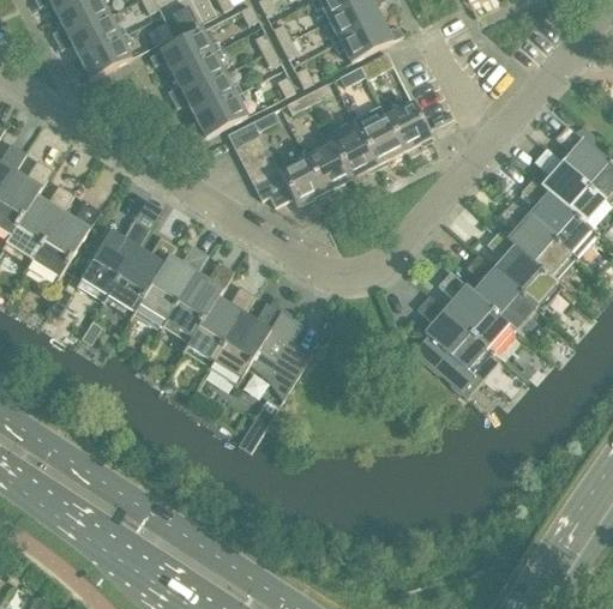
[(35,0),(38,7),(49,2),(56,16),(85,0),(35,0)]
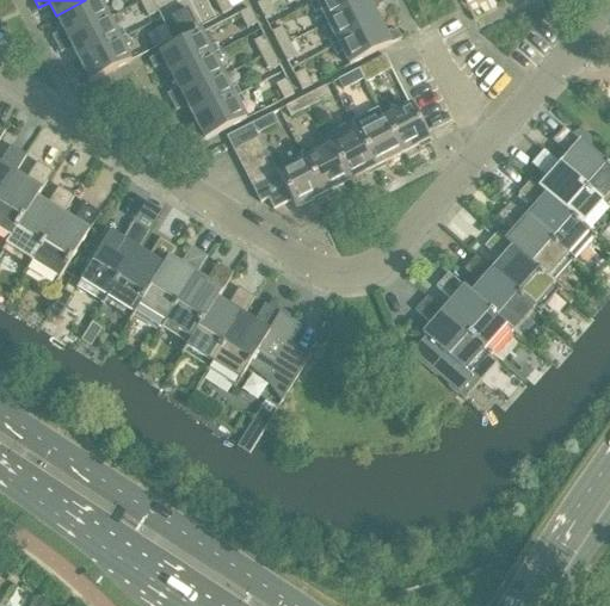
[(102,1),(104,0),(85,0),(56,16),(62,28),(51,33),(56,42),(109,14),(102,1)]
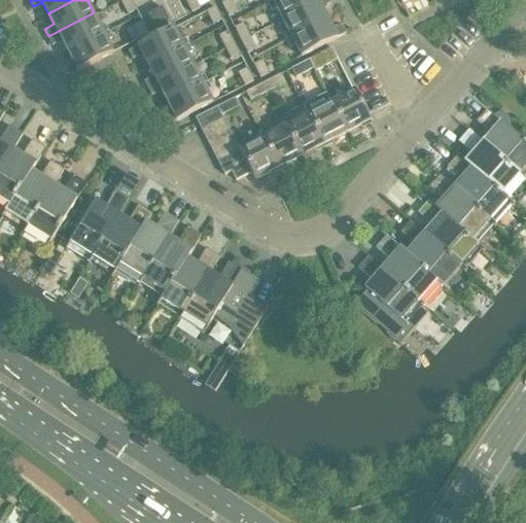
[(128,11),(137,7),(133,0),(121,0),(128,11)]
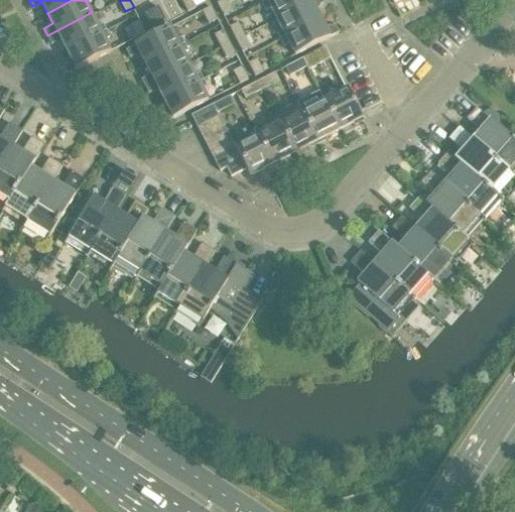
[(182,0),(187,9),(196,4),(192,0),(182,0)]
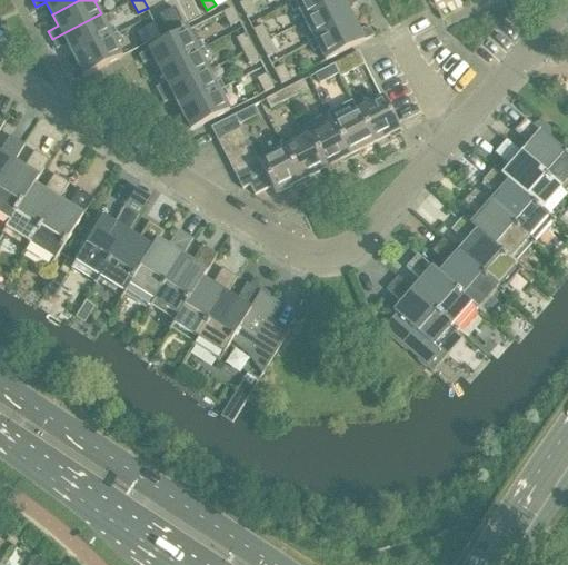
[(247,13),(256,9),(250,0),(239,0),(247,13)]
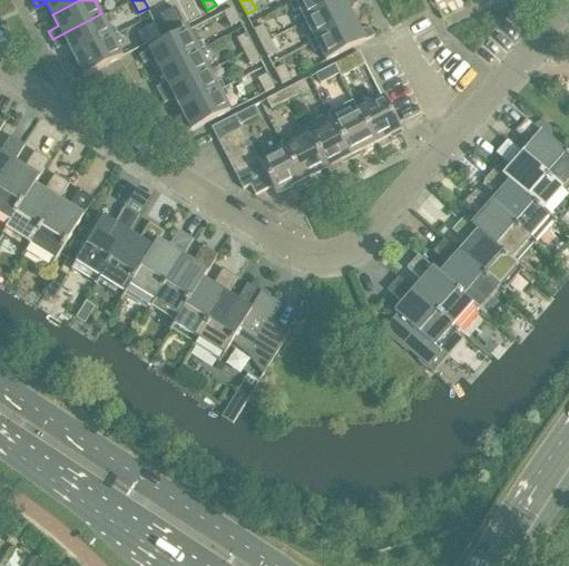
[(290,0),(294,8),(297,6),(304,18),(337,0),(290,0)]
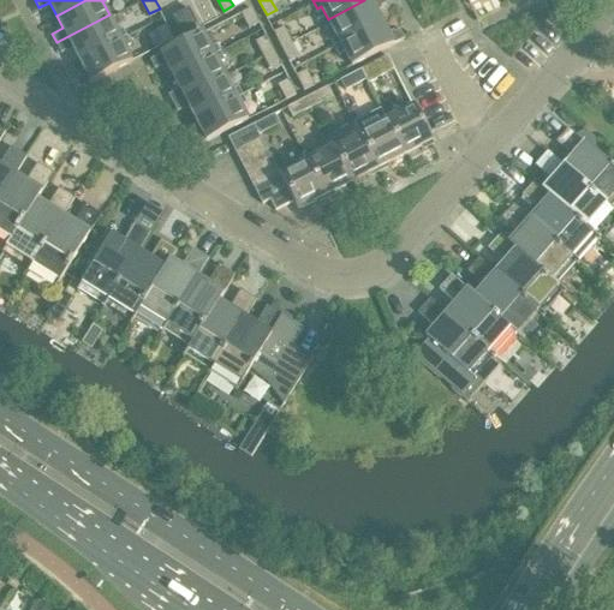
[(375,5),(383,0),(364,0),(328,19),(335,34),(331,36),(334,43),(382,18),(375,5)]
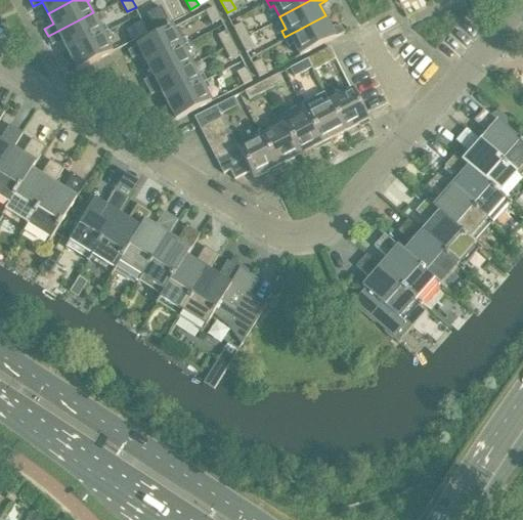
[(154,28),(169,20),(161,4),(145,11),(154,28)]
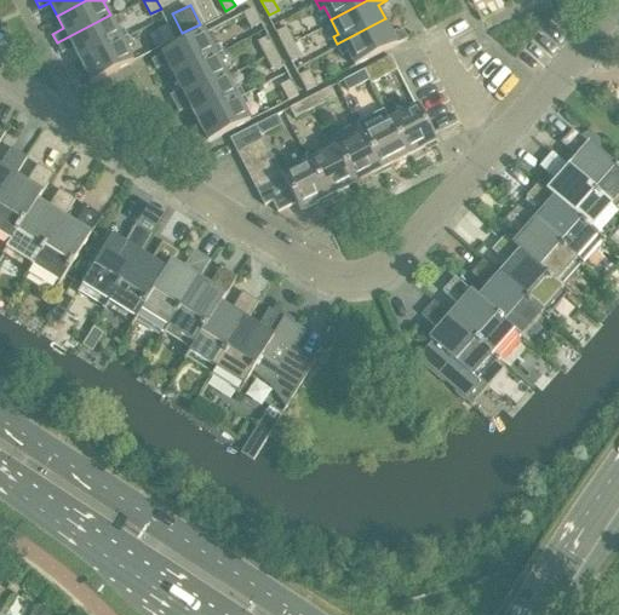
[(250,26),(259,21),(251,5),(242,10),(250,26)]
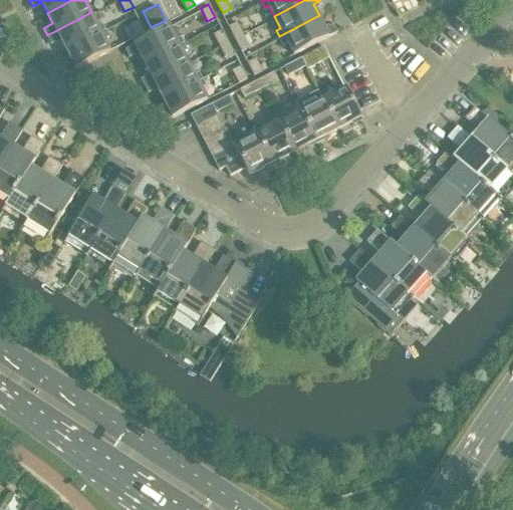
[(101,21),(97,23),(91,12),(47,35),(50,42),(59,37),(65,48),(105,28),(101,21)]
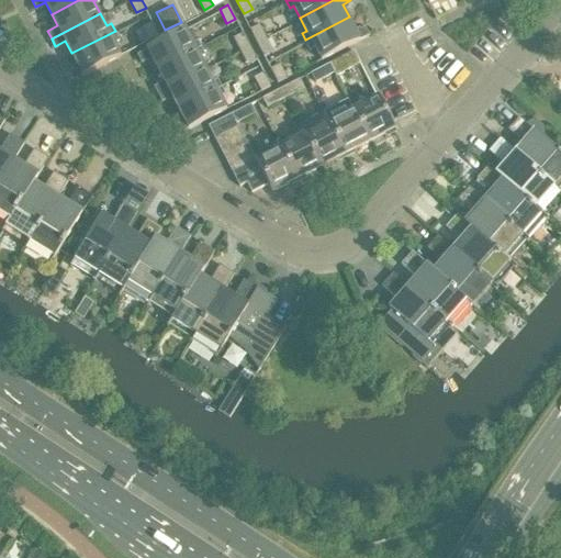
[(365,22),(355,28),(349,17),(305,40),(309,47),(314,44),(321,57),(369,32),(365,22)]
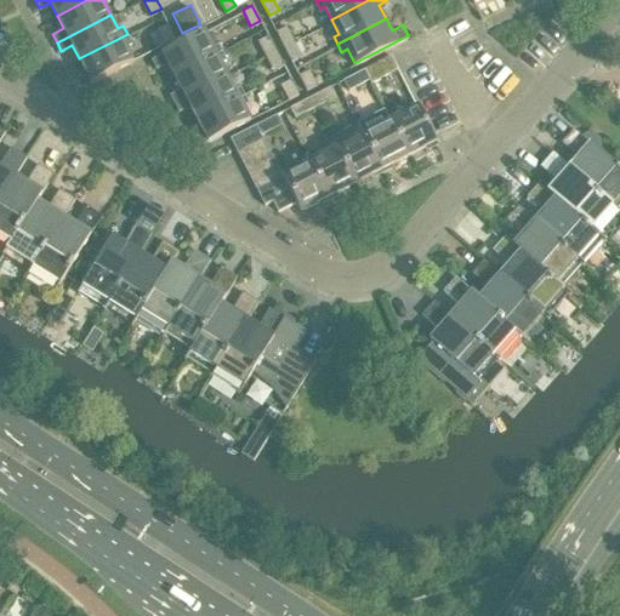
[(165,43),(176,36),(169,22),(158,28),(165,43)]
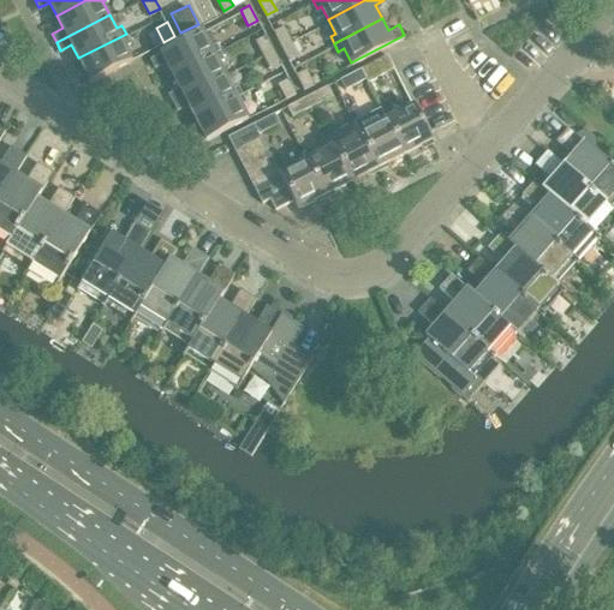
[(281,43),(291,39),(284,24),(274,29),(281,43)]
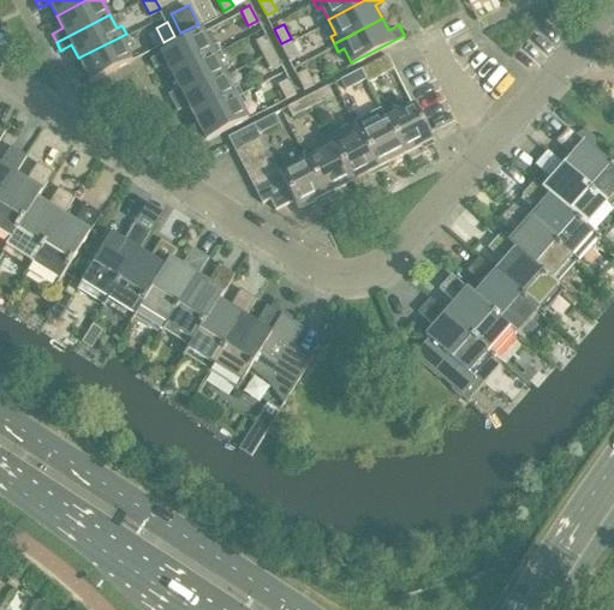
[(215,40),(209,43),(202,30),(149,58),(153,66),(164,60),(171,73),(220,49),(215,40)]
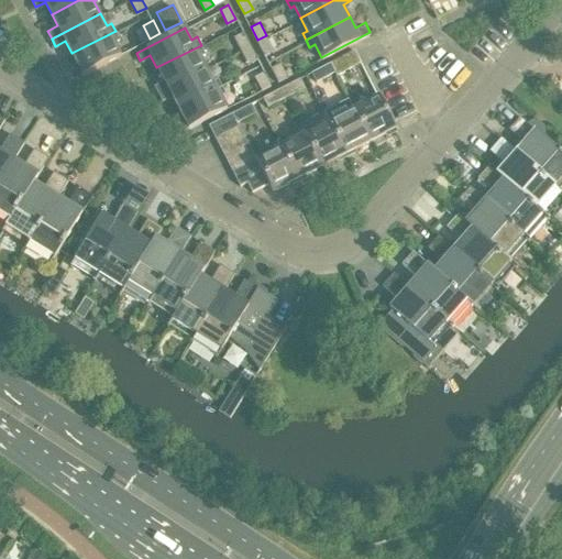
[(113,40),(119,37),(116,31),(72,53),(77,65),(67,70),(72,79),(121,53),(113,40)]
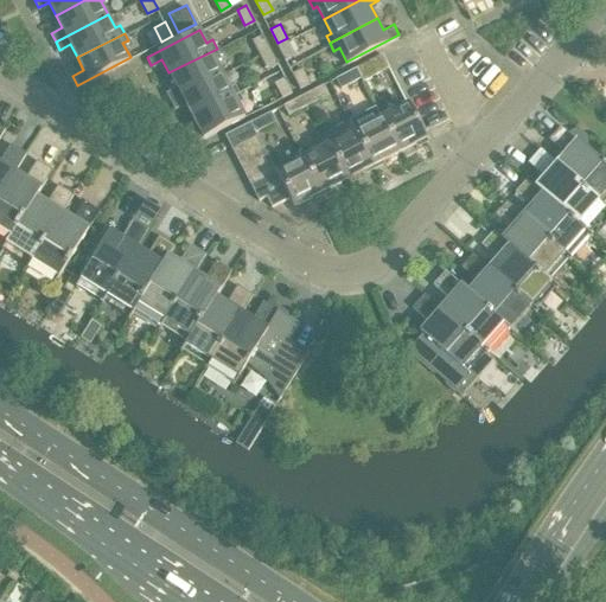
[(259,52),(268,47),(260,33),(252,37),(259,52)]
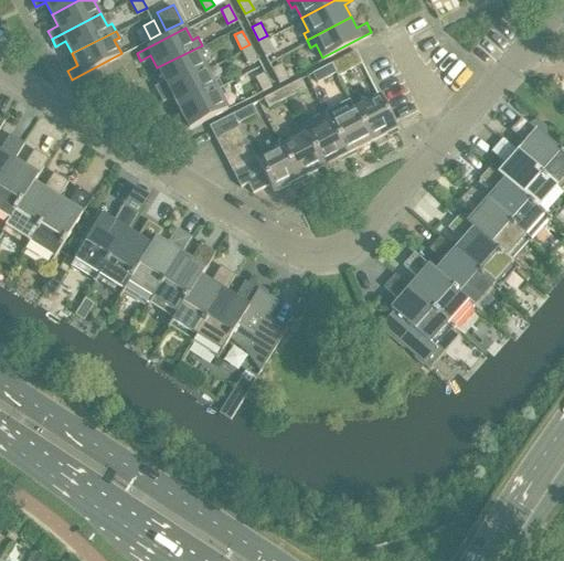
[(265,53),(274,49),(267,35),(258,40),(265,53)]
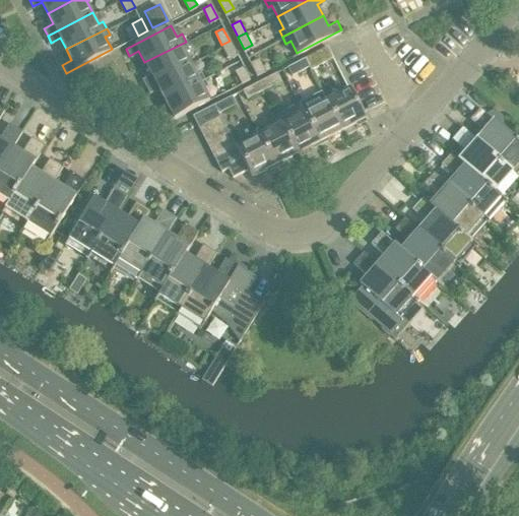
[(229,57),(236,53),(230,41),(221,45),(229,57)]
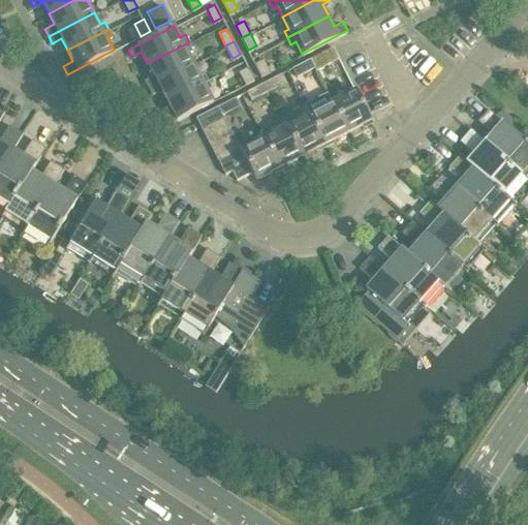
[(187,52),(192,50),(189,42),(147,63),(153,74),(144,80),(147,87),(193,63),(187,52)]
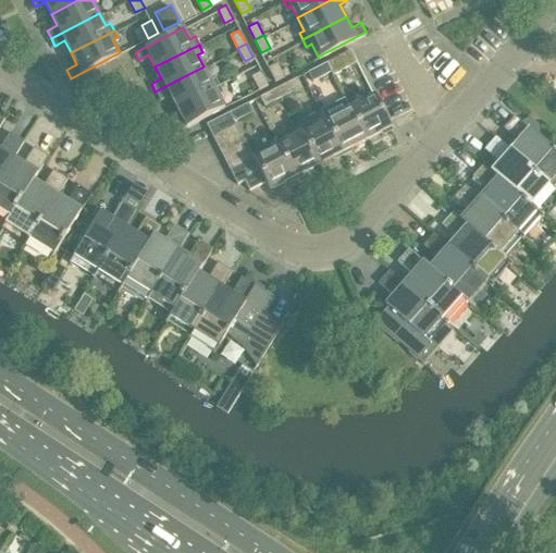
[(333,72),(358,60),(351,47),(328,59),(333,69),(332,69),(333,72)]
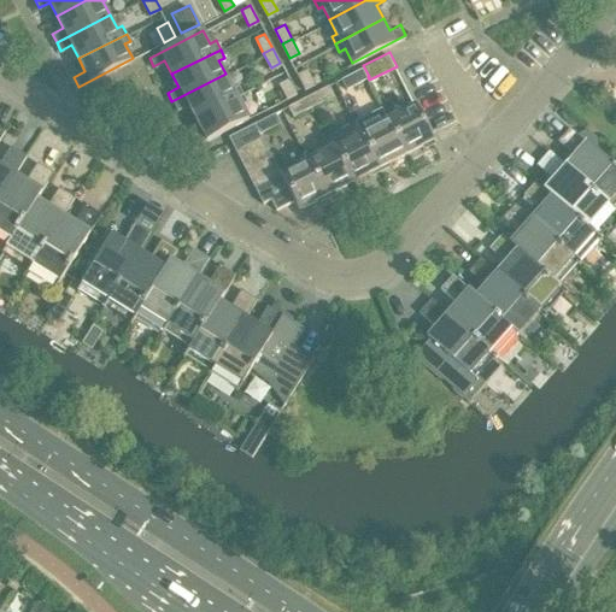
[(347,87),(368,76),(369,76),(363,65),(342,76),(347,87)]
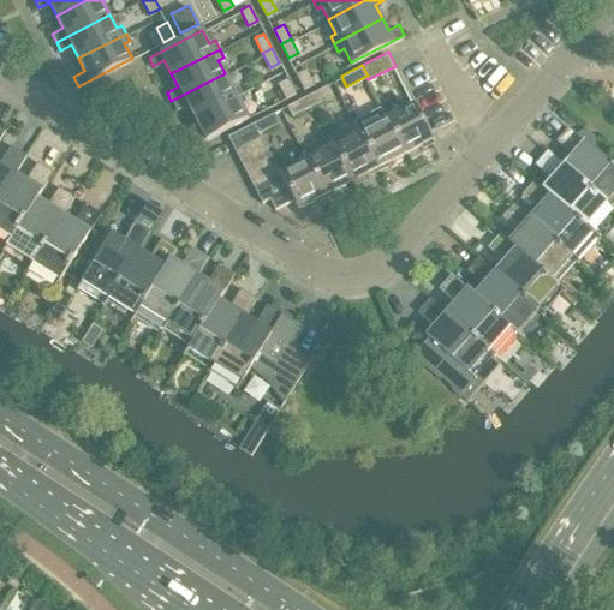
[(304,87),(314,82),(307,67),(297,72),(304,87)]
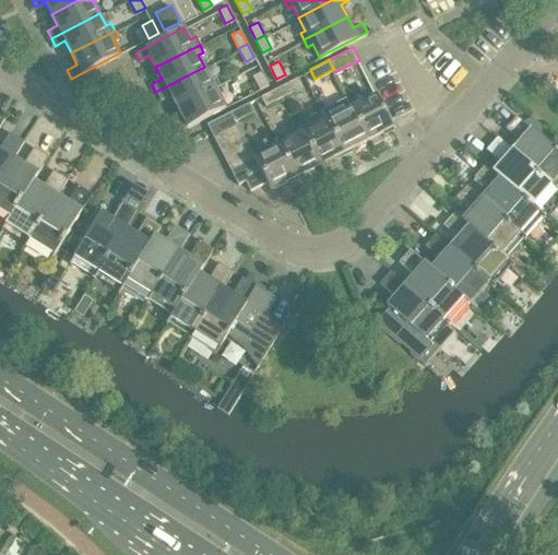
[(216,75),(211,79),(204,67),(155,92),(159,99),(169,94),(175,106),(220,82),(216,75)]
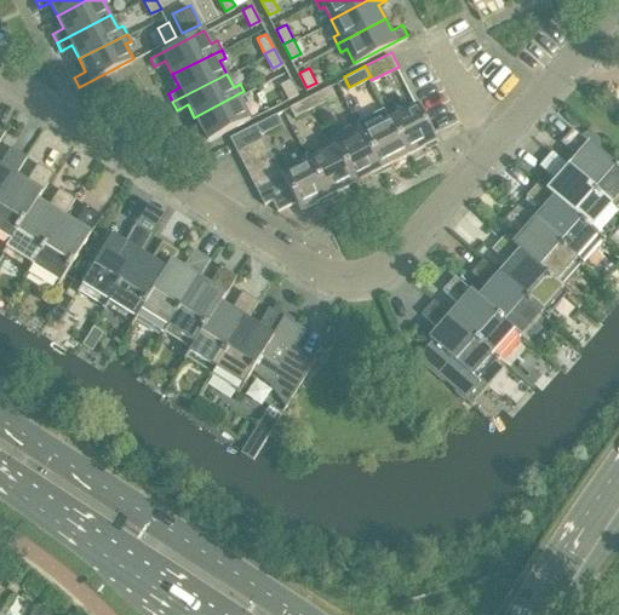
[(287,97),(297,92),(288,78),(280,81),(287,97)]
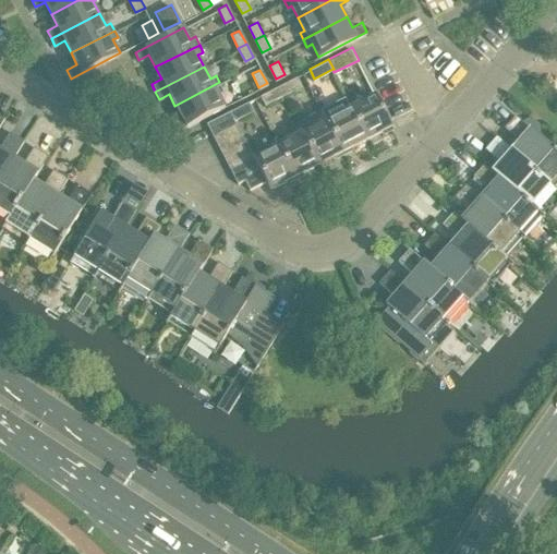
[(286,94),(302,84),(298,75),(280,84),(286,94)]
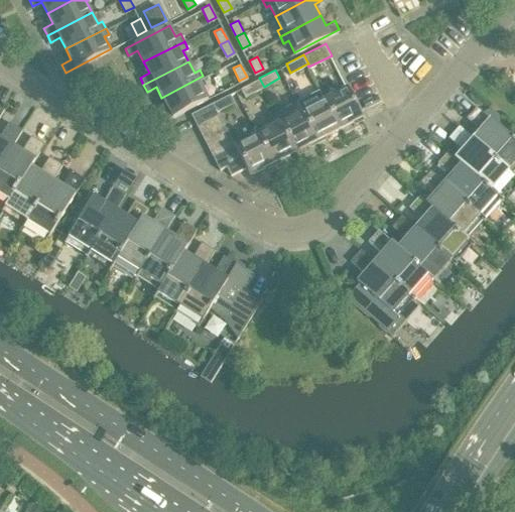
[(201,86),(207,83),(203,76),(161,98),(167,108),(158,113),(162,121),(207,97),(201,86)]
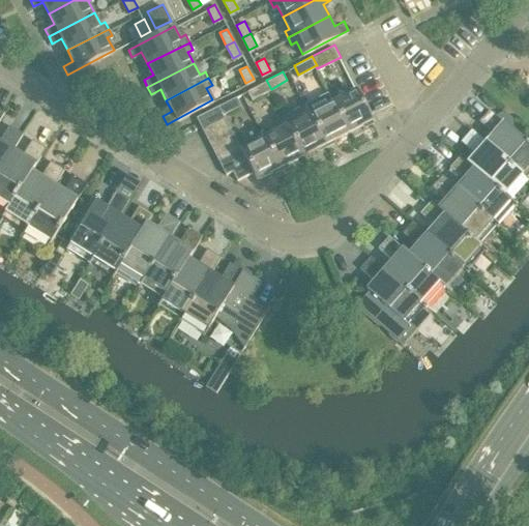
[(253,97),(271,89),(266,80),(248,89),(253,97)]
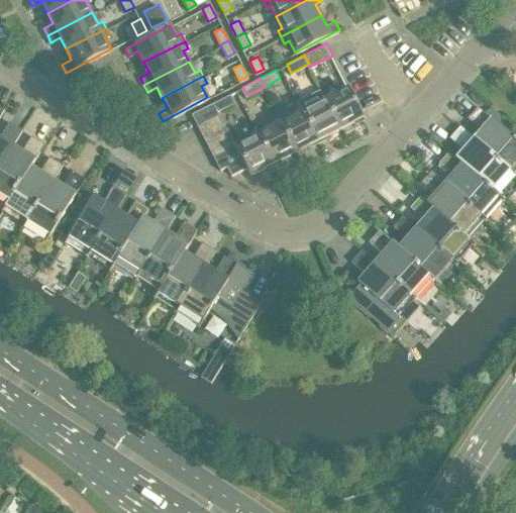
[(326,98),(341,127),(364,116),(348,87),(326,98)]
